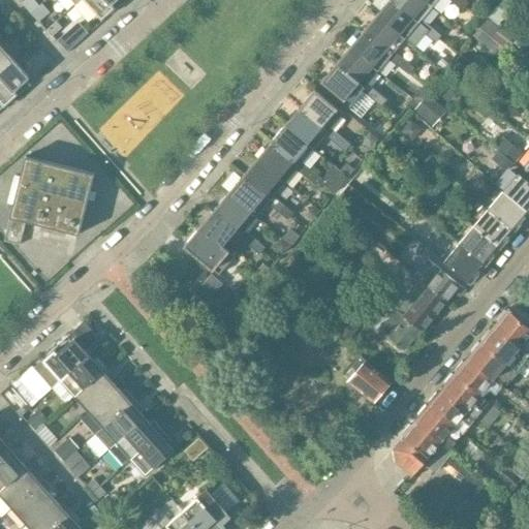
[(39,6),(34,0),(24,0),(21,3),(30,13),(39,6)]
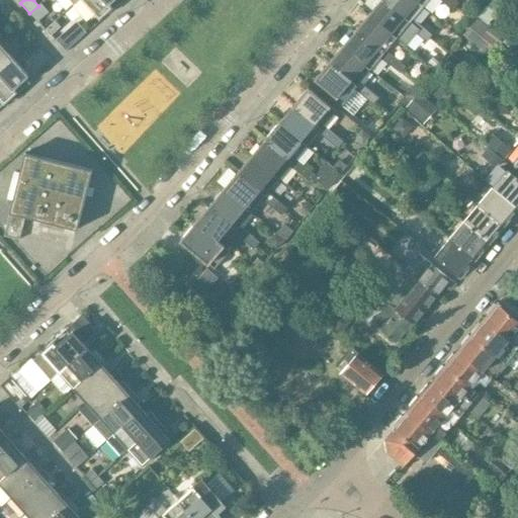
[(82,0),(99,18),(111,7),(108,3),(111,0),(82,0)]
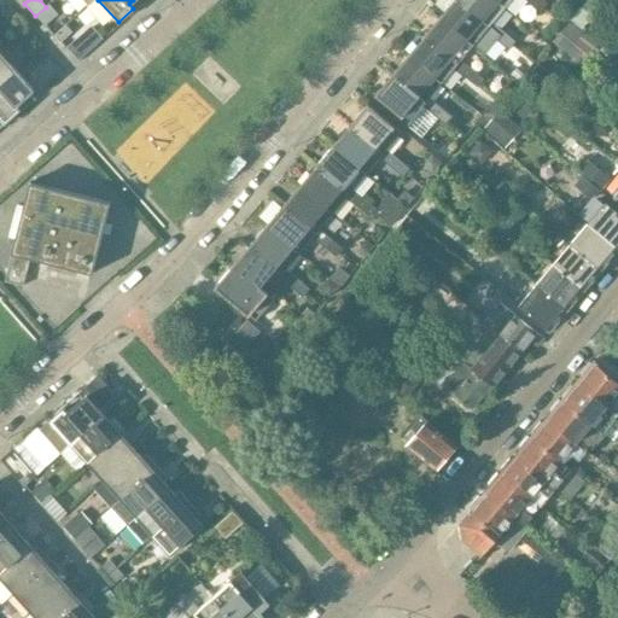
[(489,27),(456,0),(454,0),(439,17),(473,46),(484,54),(496,40),(503,31),(493,23),(489,27)]
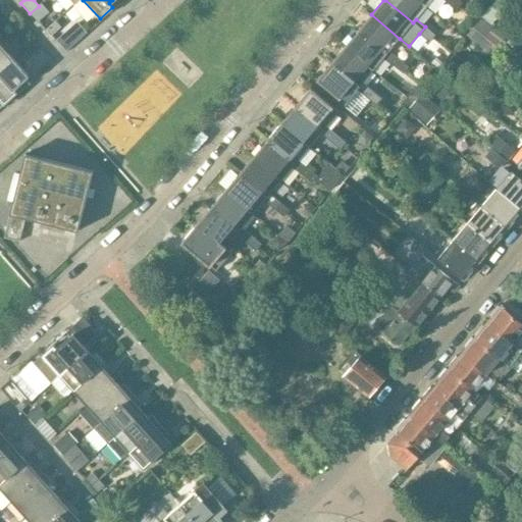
[(418,0),(385,0),(413,22),(416,19),(426,6),(418,0)]
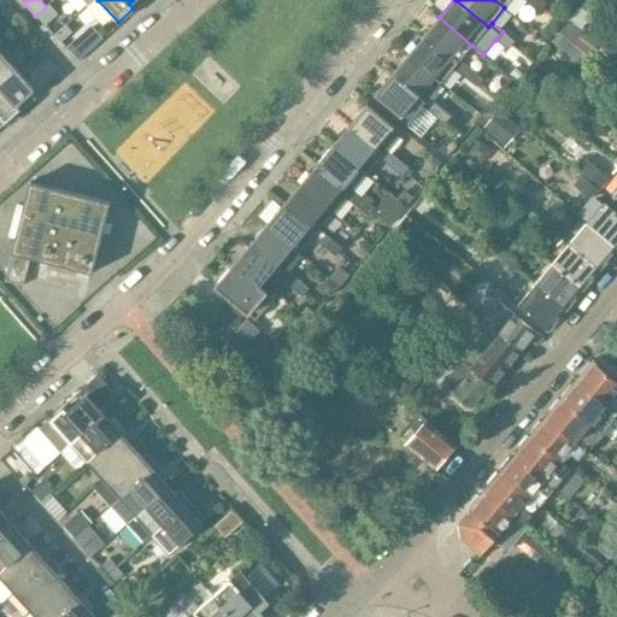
[(546,4),(541,0),(528,0),(528,3),(539,12),(546,4)]
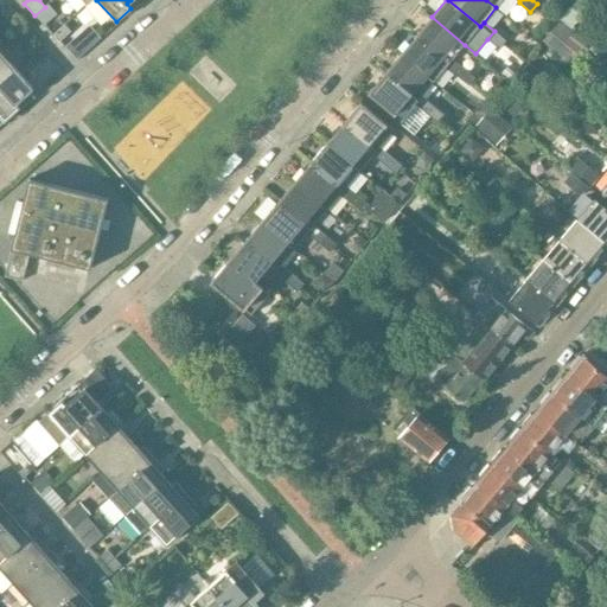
[(48,5),(45,6),(45,7),(34,16),(44,26),(57,14),(48,5)]
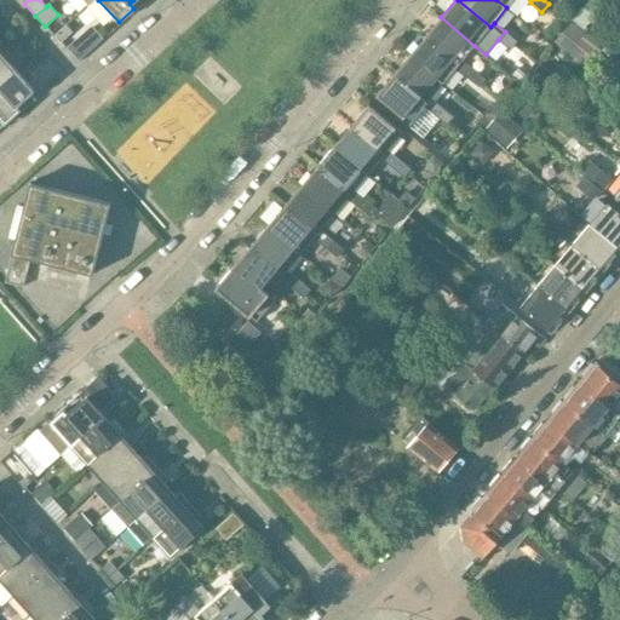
[(441,17),(425,36),(459,64),(461,61),(475,46),(441,17)]
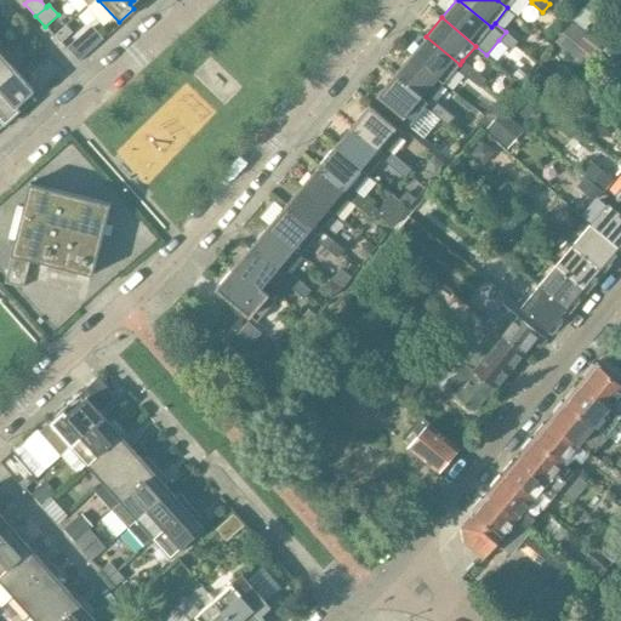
[(55,35),(60,41),(72,32),(66,26),(55,35)]
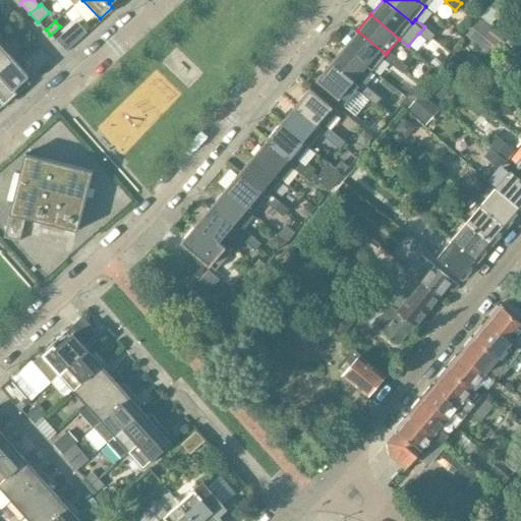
[(435,35),(424,26),(418,34),(428,42),(435,35)]
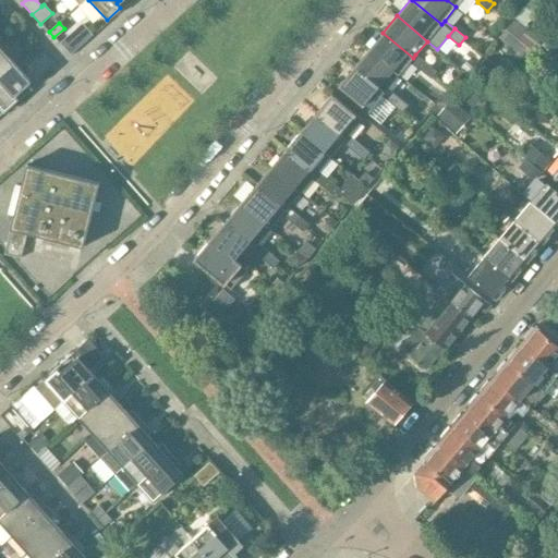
[(383,33),(368,50),(399,75),(410,61),(420,70),(426,63),(415,55),(413,58),(383,33)]
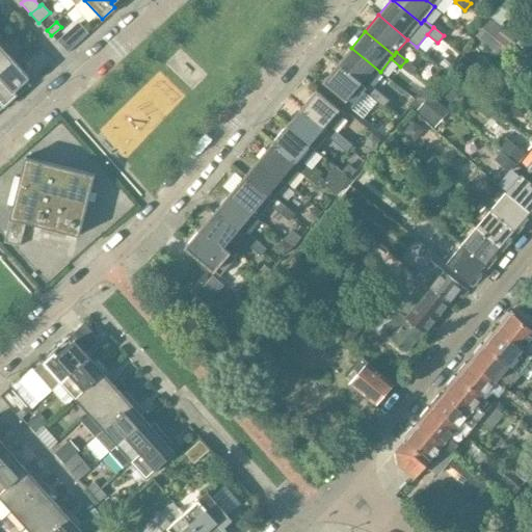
[(0,71),(12,60),(4,50),(7,47),(1,41),(0,41),(0,71)]
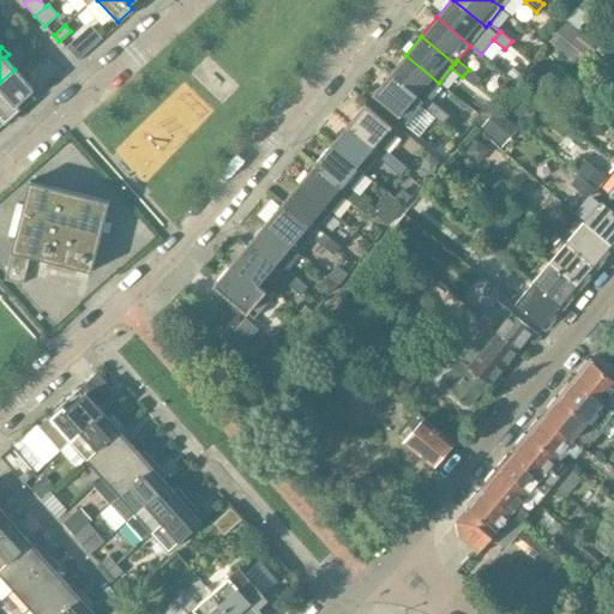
[(405,55),(390,73),(423,101),(426,97),(439,83),(405,55)]
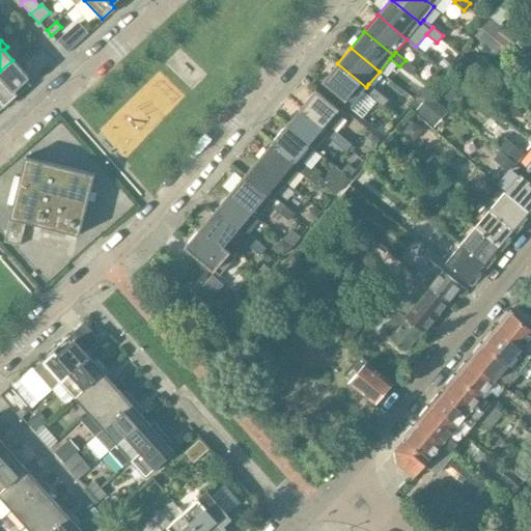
[(12,60),(0,71),(0,109),(17,94),(14,90),(28,77),(12,60)]
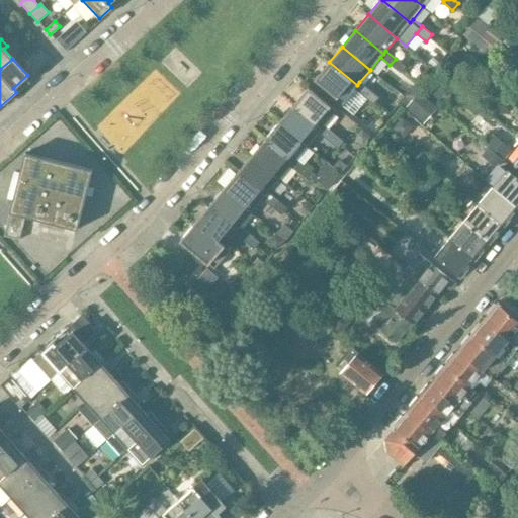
[(405,67),(396,59),(390,65),(400,73),(405,67)]
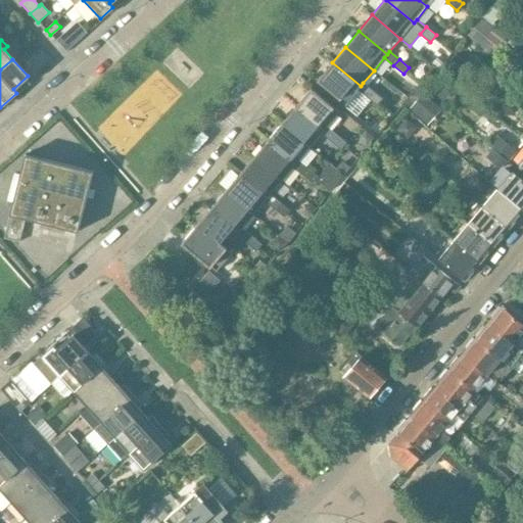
[(332,62),(318,80),(346,103),(358,90),(367,98),(373,91),(363,83),(361,86),(332,62)]
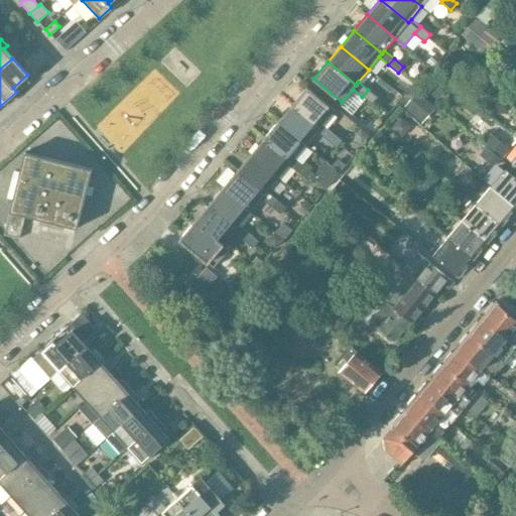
[(306,88),(292,105),(319,128),(316,131),(327,139),(332,132),(323,125),(335,111),(306,88)]
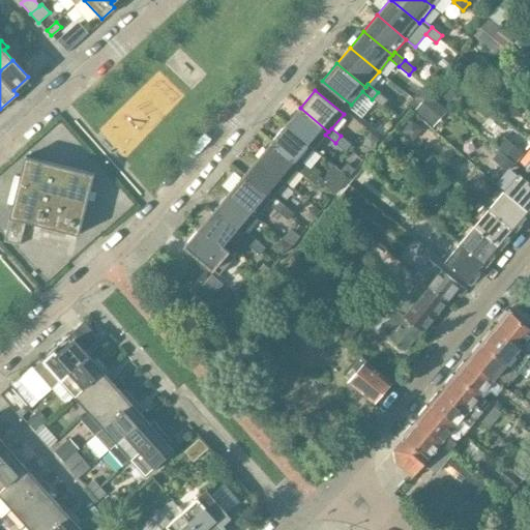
[(387,100),(378,92),(372,99),(382,108),(387,100)]
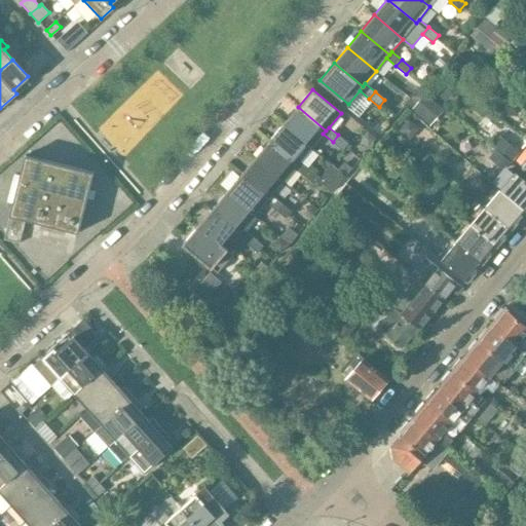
[(425,92),(413,110),(433,123),(445,106),(425,92)]
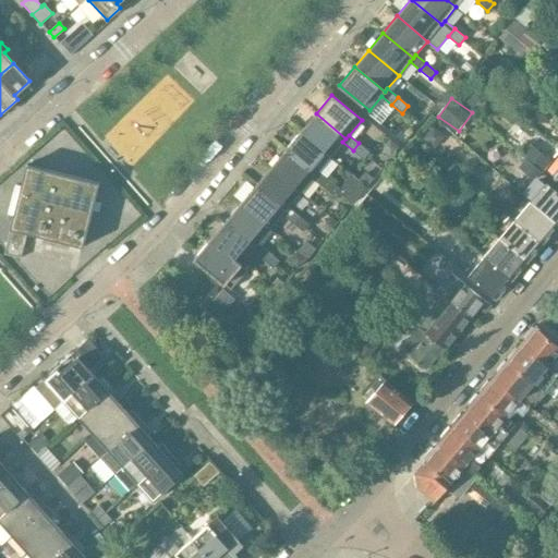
[(316,113),(301,132),(330,157),(342,142),(346,138),(316,113)]
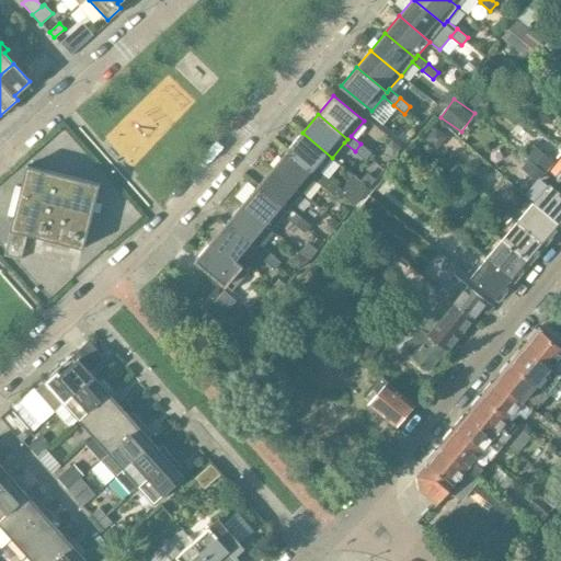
[(302,133),(287,150),(317,175),(315,179),(324,187),(331,181),(320,172),(332,158),(302,133)]
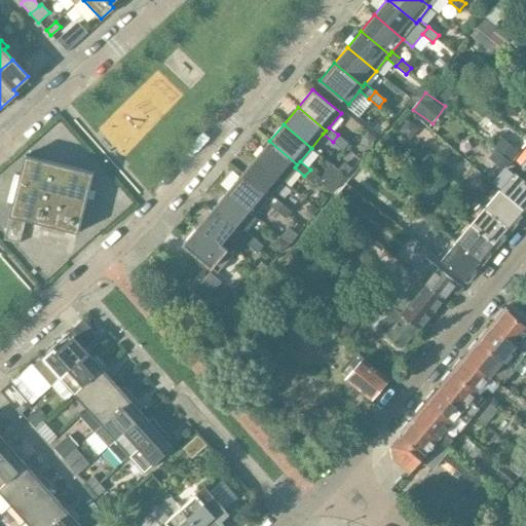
[(368,130),(363,138),(364,144),(369,148),(377,139),(368,130)]
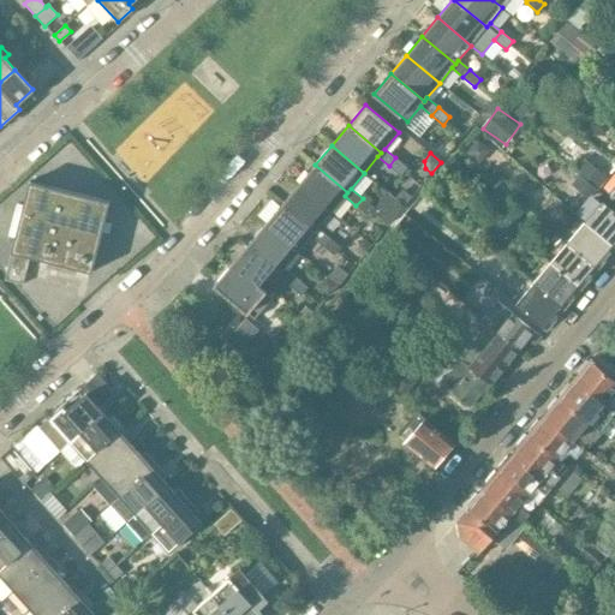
[(407,168),(395,157),(389,166),(400,175),(407,168)]
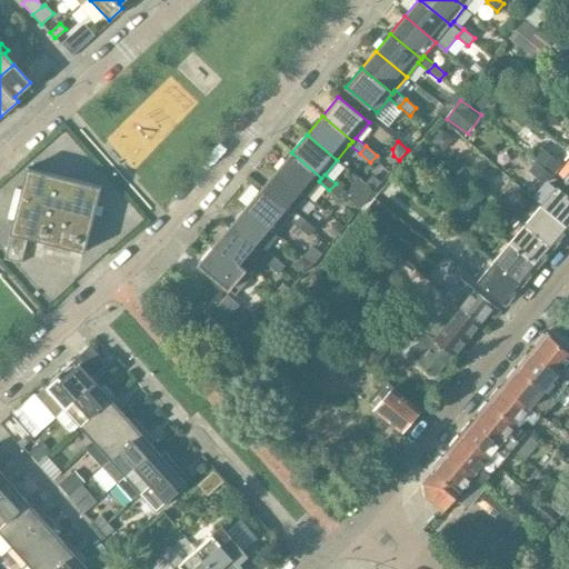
[(291,152),(276,171),(307,197),(319,181),(321,178),(291,152)]
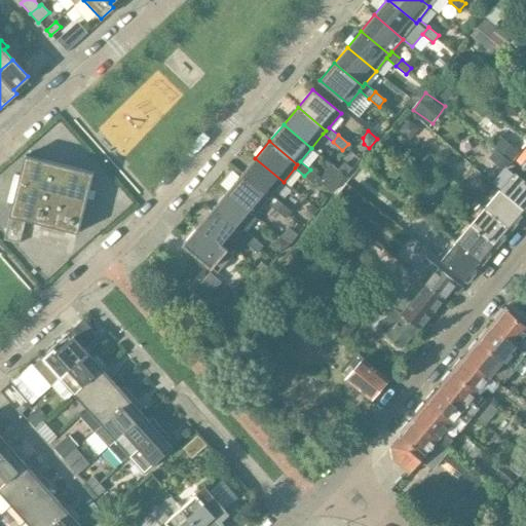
[(78,233),(94,173),(25,155),(4,239),(20,243),(26,220),(78,233)]
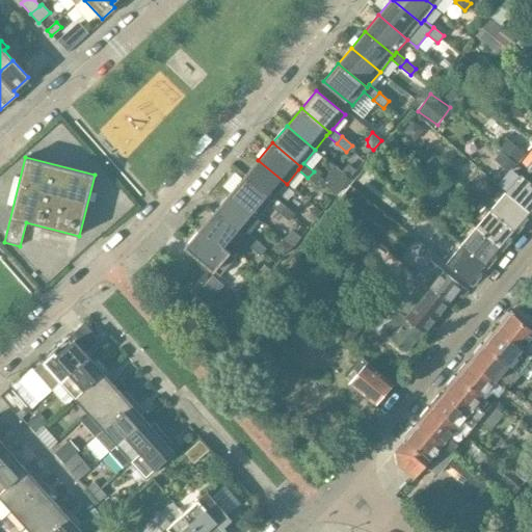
[(258,160),(243,177),(272,201),(269,205),(278,212),(285,206),(275,197),(287,184),(258,160)]
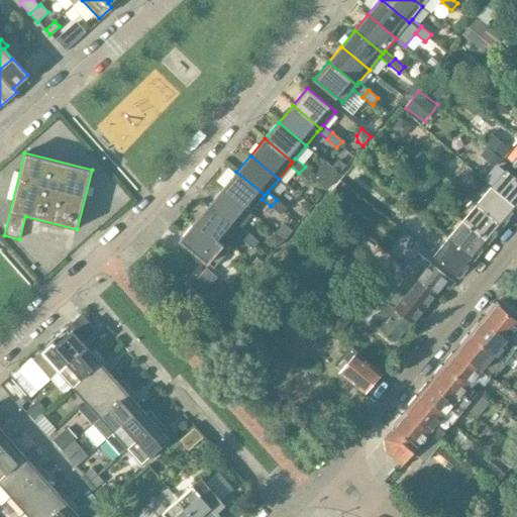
[(338,159),(332,167),(339,173),(346,166),(338,159)]
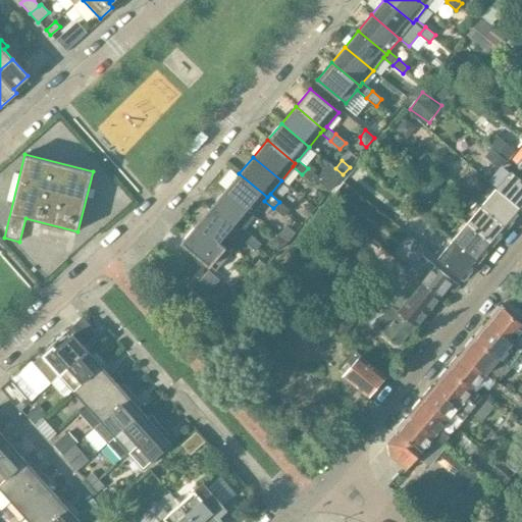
[(317,176),(308,168),(302,174),(312,183),(317,176)]
